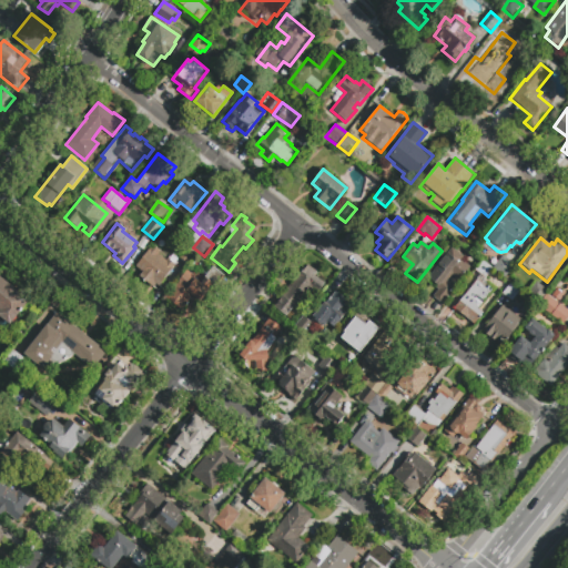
[(175,265),(159,286),(155,284),(153,286),(139,275),(142,271),(135,265),(152,244),(160,251),(158,254),(165,261),(168,259),(175,265)]
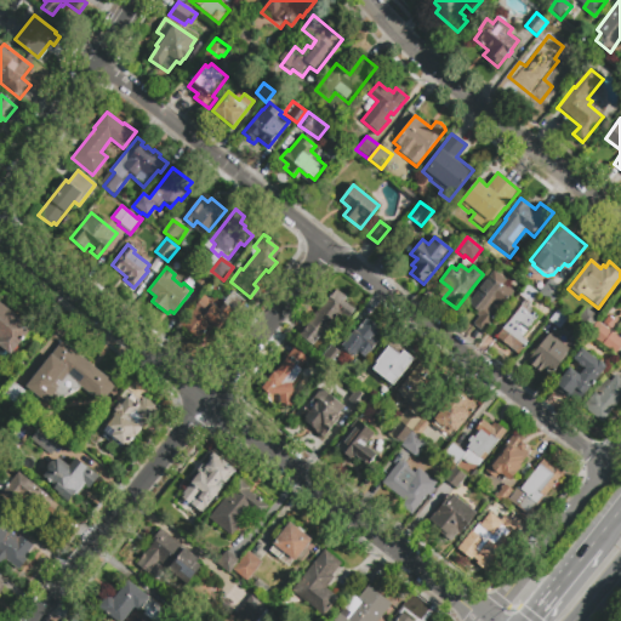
[(215,275),(205,289),(194,280),(204,268),(215,275)]
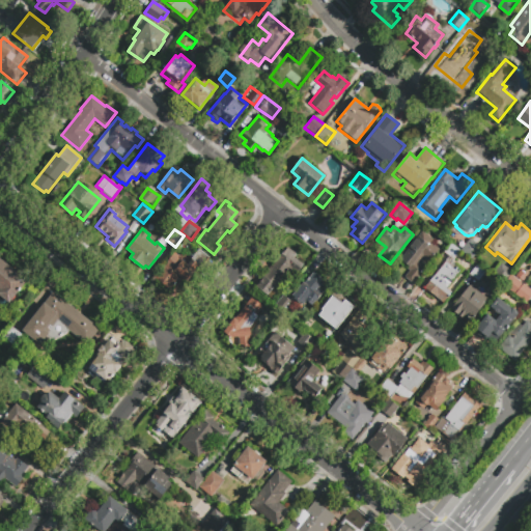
[(422,232),(434,241),(431,244),(440,251),(429,263),(423,258),(418,264),(424,270),(413,284),(403,277),(408,271),(407,270),(408,268),(399,260),(422,232)]
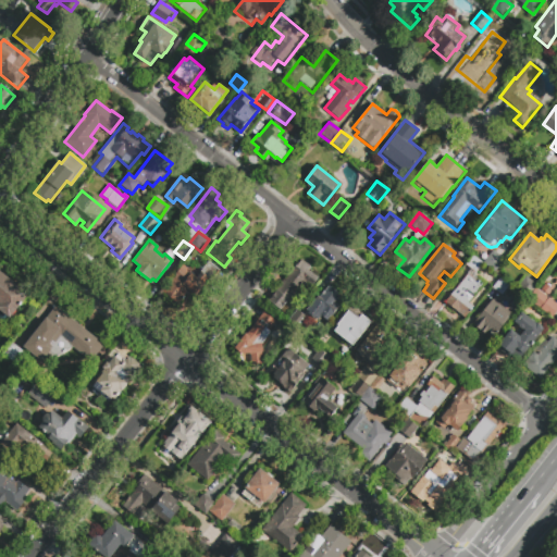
[(505,259),(495,271),(491,268),(490,270),(484,265),(486,262),(485,261),(493,250),(505,259)]
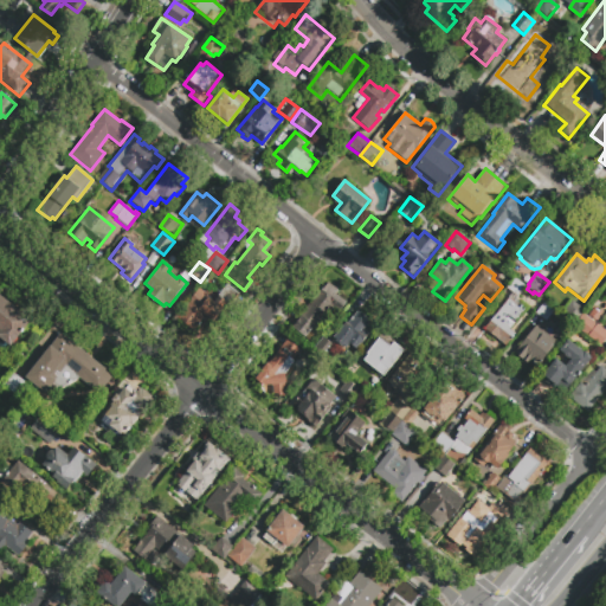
[(511,295),(505,290),(515,278),(526,287),(517,297),(529,307),(511,329),(516,334),(507,346),(484,329),(511,295)]
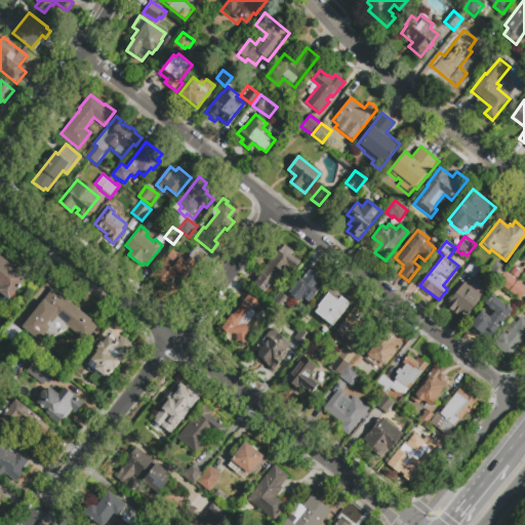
[(199,264),(189,256),(197,246),(207,254),(199,264)]
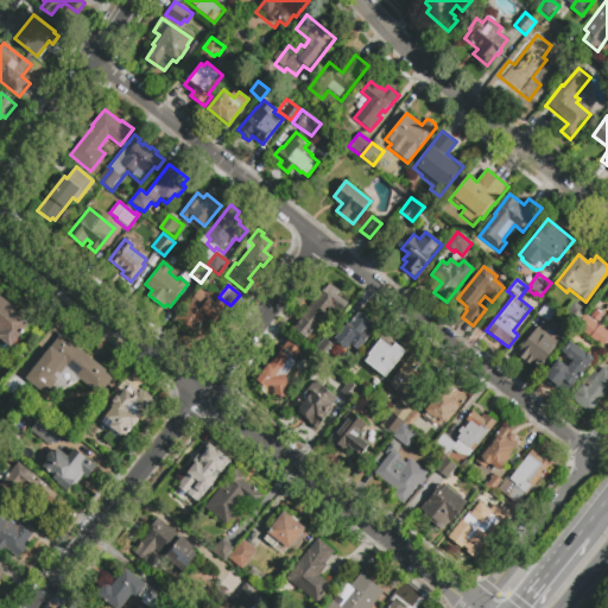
[(293,329),(327,285),(341,295),(339,298),(347,305),(340,315),(331,308),(321,322),(324,325),(320,333),(314,329),(306,339),(293,329)]
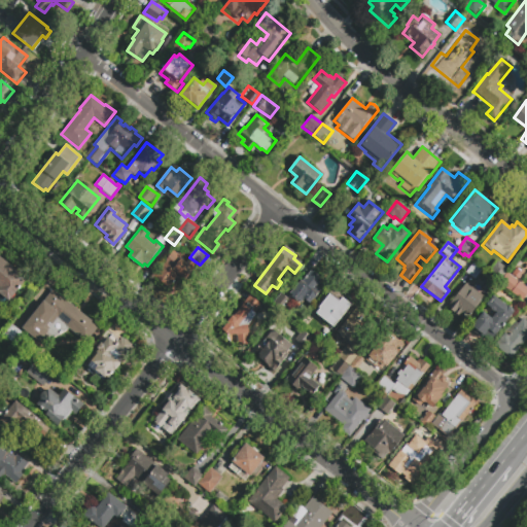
[(168,288),(153,278),(161,269),(160,269),(172,252),(186,262),(190,257),(198,264),(185,280),(182,278),(179,282),(175,280),(168,288)]
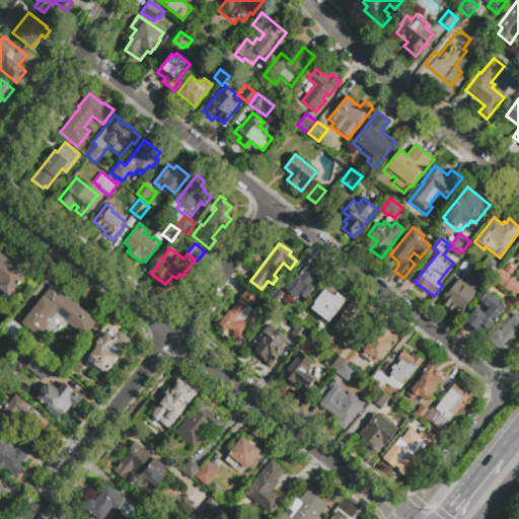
[(0,251),(26,273),(9,295),(0,287),(0,283),(1,282),(0,281),(0,251)]
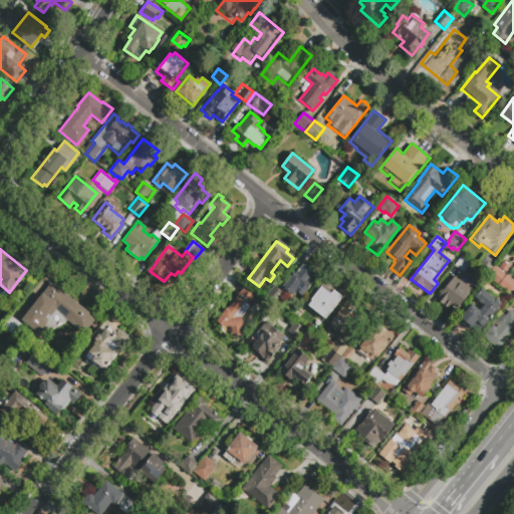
[(484,255),(495,264),(487,274),(475,265),(484,255)]
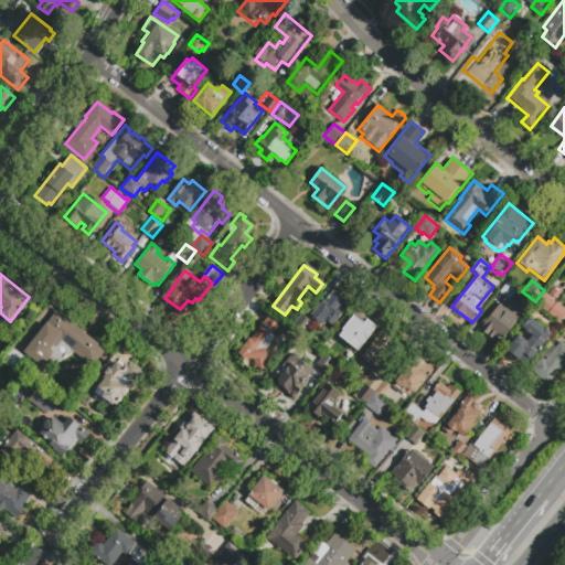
[(511,304),(499,294),(509,283),(520,291),(511,304)]
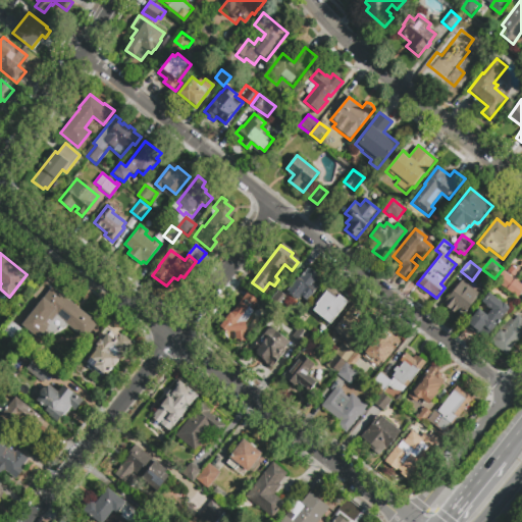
[(298,301),(286,292),(298,276),(300,278),(309,267),(317,273),(316,274),(318,275),(316,278),(317,279),(314,283),(318,288),(308,302),(301,297),(298,301)]
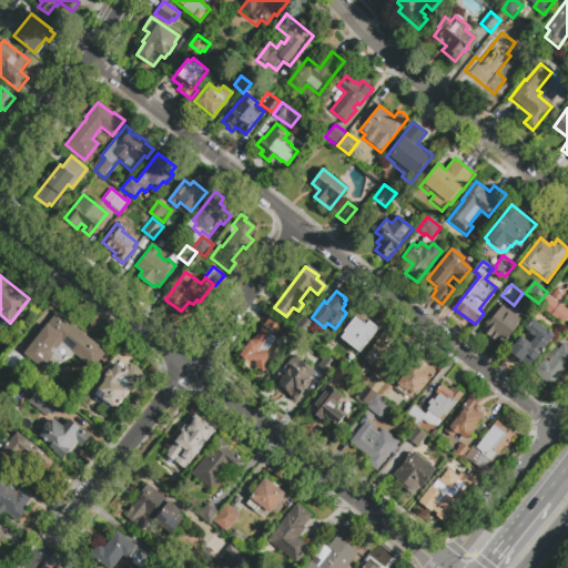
[(567,310),(567,317),(563,325),(541,307),(550,296),(567,310)]
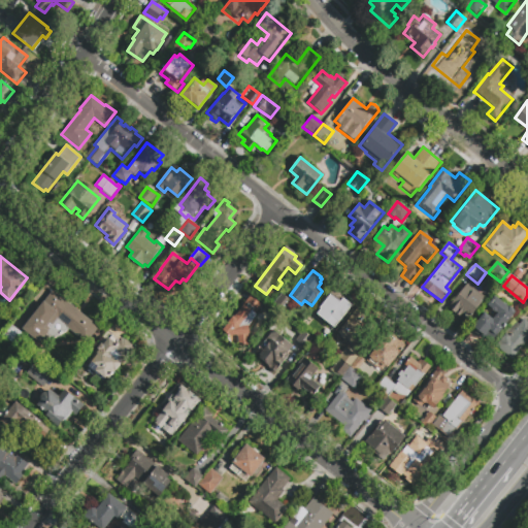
[(466,285),(475,292),(475,293),(483,298),(466,319),(461,315),(459,318),(448,308),(466,285)]
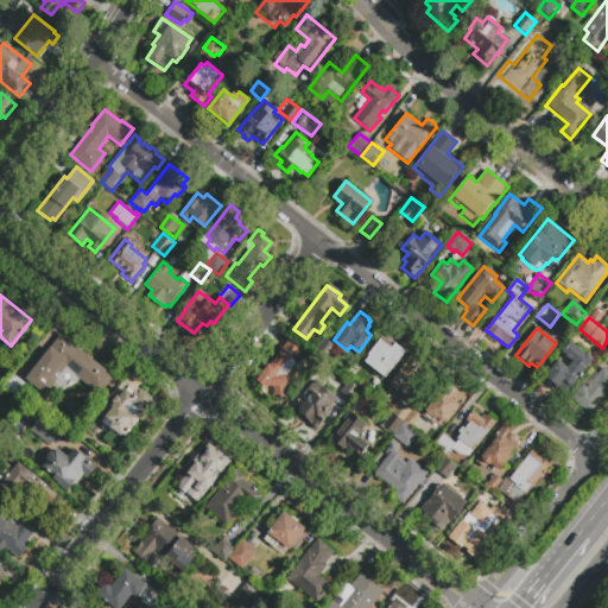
[(386,379),(365,362),(368,358),(363,354),(382,330),(396,342),(394,343),(407,353),(386,379)]
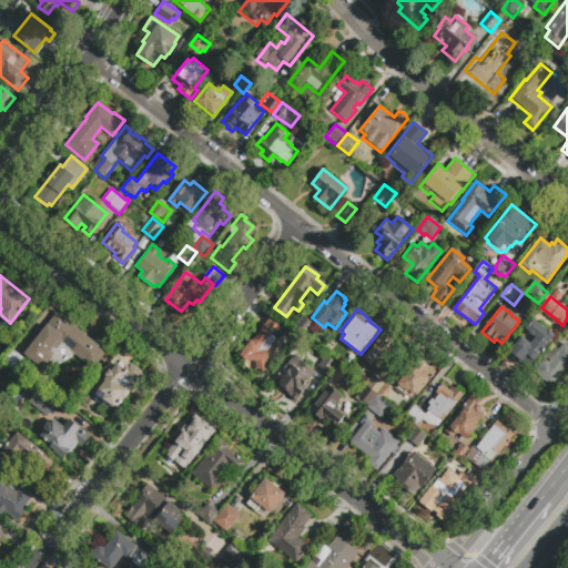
[(44,371),(24,354),(58,313),(107,352),(92,371),(74,356),(52,365),(44,371)]
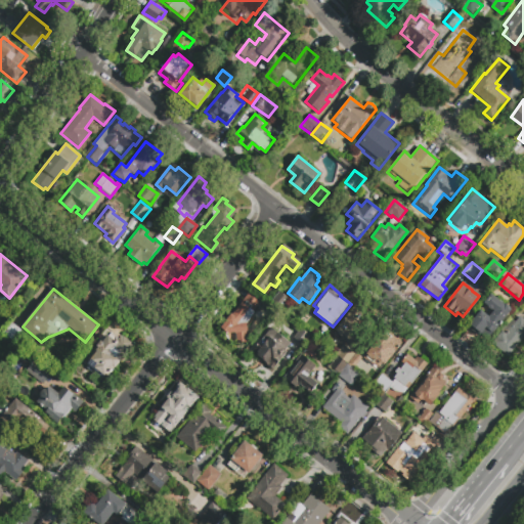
[(219,329),(231,313),(232,315),(238,308),(244,302),(242,300),(247,293),(260,303),(255,309),(257,311),(247,323),(247,332),(225,333),(219,329)]
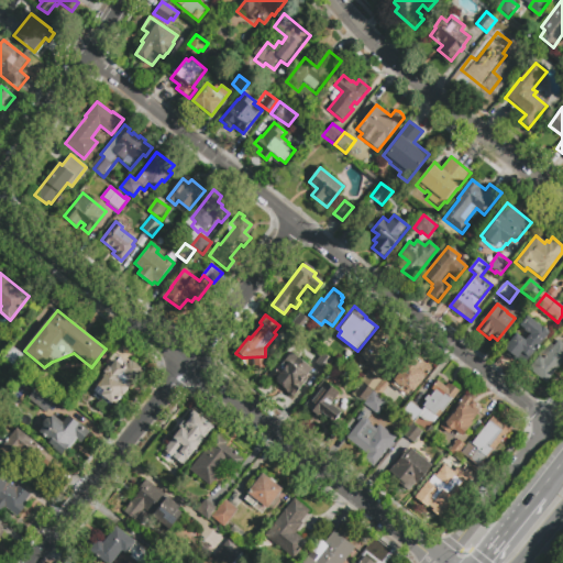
[(517,364),(501,352),(517,332),(526,340),(530,334),(523,329),(520,326),(528,315),(551,333),(525,366),(519,362),(517,364)]
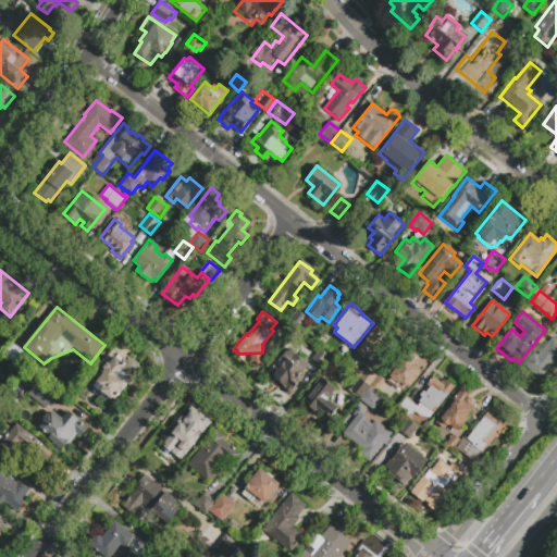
[(367,362),(354,351),(376,325),(386,334),(381,341),(384,343),(380,348),(367,362)]
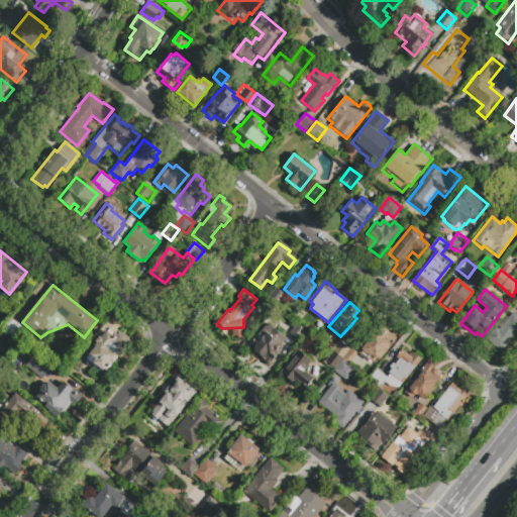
[(516,330),(502,350),(485,338),(504,313),(509,317),(513,312),(516,314),(516,330)]
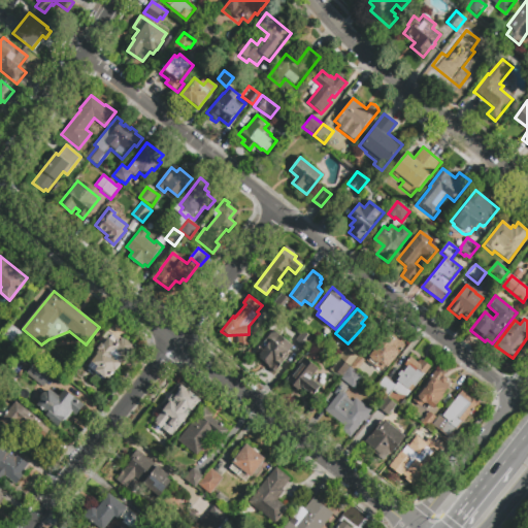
[(24,334),(15,347),(5,338),(13,327),(24,334)]
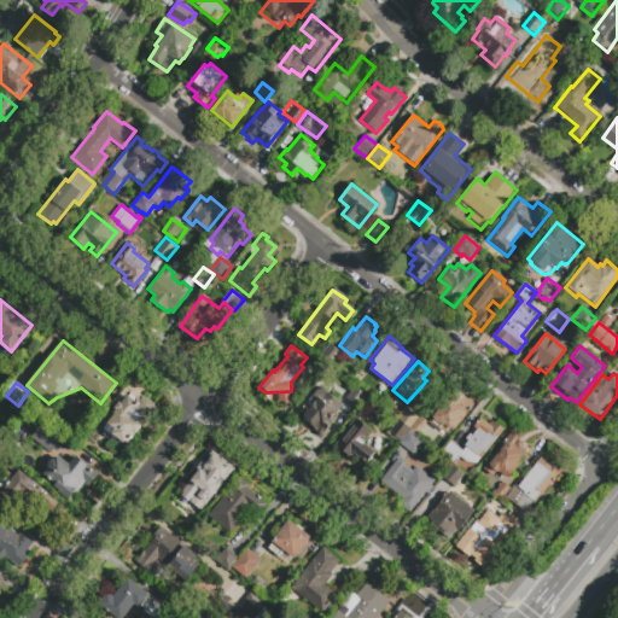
[(123,449),(111,438),(109,441),(98,431),(100,429),(98,426),(114,406),(111,404),(126,388),(140,400),(144,395),(158,407),(143,425),(123,449)]
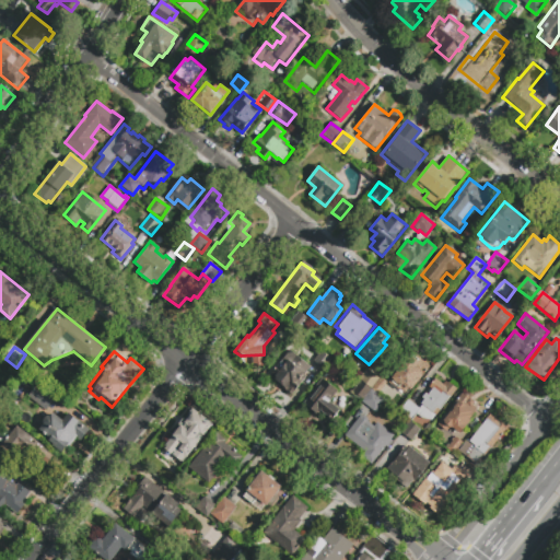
[(323,353),(334,361),(326,372),(315,363),(323,353)]
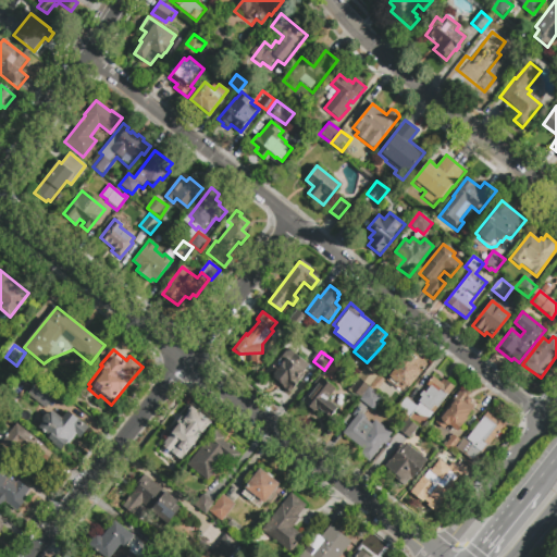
[(291,353),(307,364),(301,371),(304,372),(298,379),(300,380),(288,394),(284,391),(285,390),(279,384),(280,383),(272,378),(273,375),(270,373),(277,362),(281,364),(291,353)]
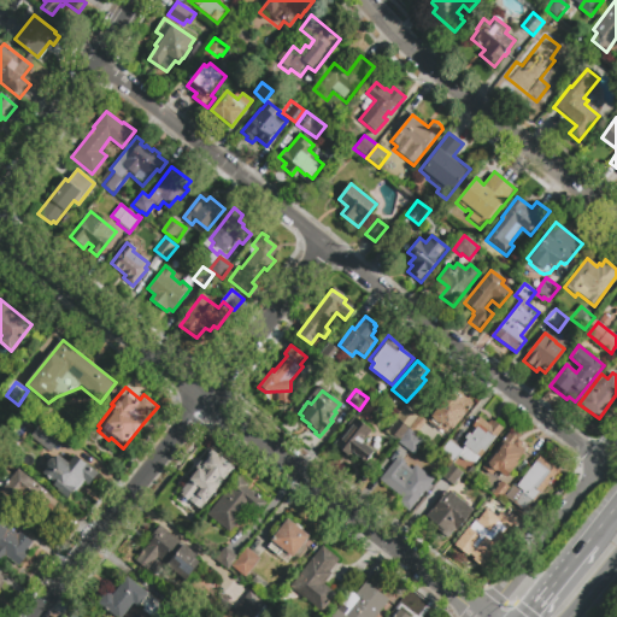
[(460,394),(470,404),(454,421),(458,424),(453,429),(451,427),(446,433),(435,423),(460,394)]
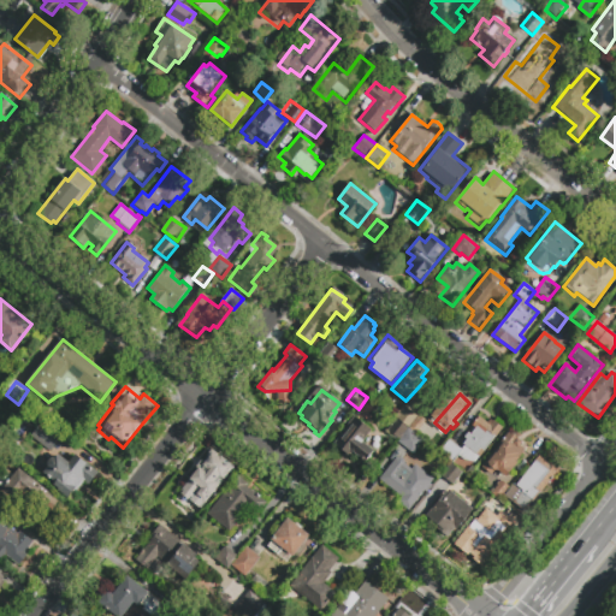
[(404,407),(418,416),(416,418),(408,428),(396,419),(404,407)]
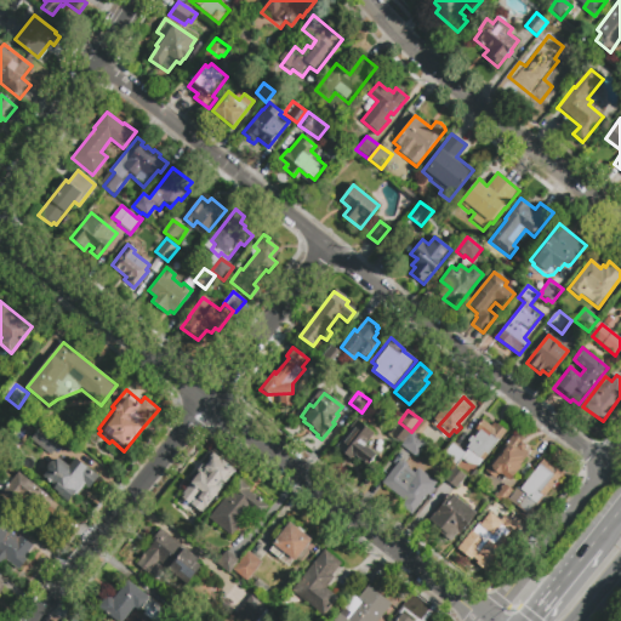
[(377,455),(368,466),(359,460),(354,465),(335,449),(349,431),(348,429),(358,419),(375,433),(375,434),(383,442),(375,453),(377,455)]
